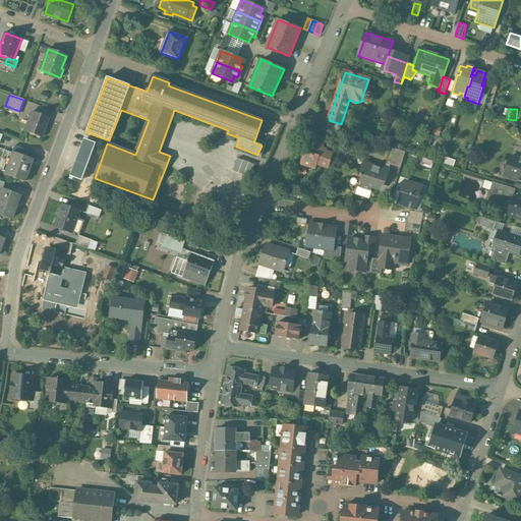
[(48,118),(32,112),(24,131),(41,137),(48,118)]
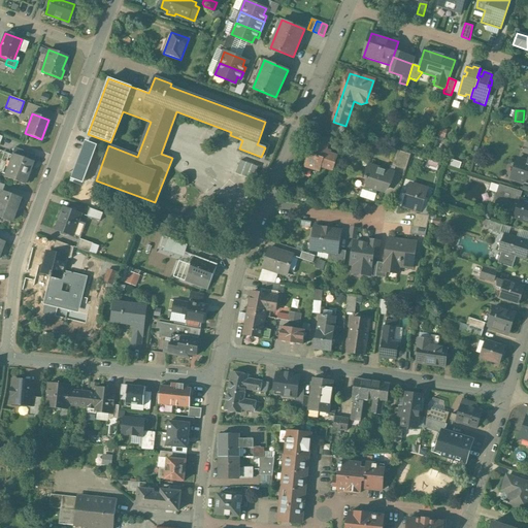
[(330,140),(317,136),(312,149),(317,151),(318,149),(327,151),(330,140)]
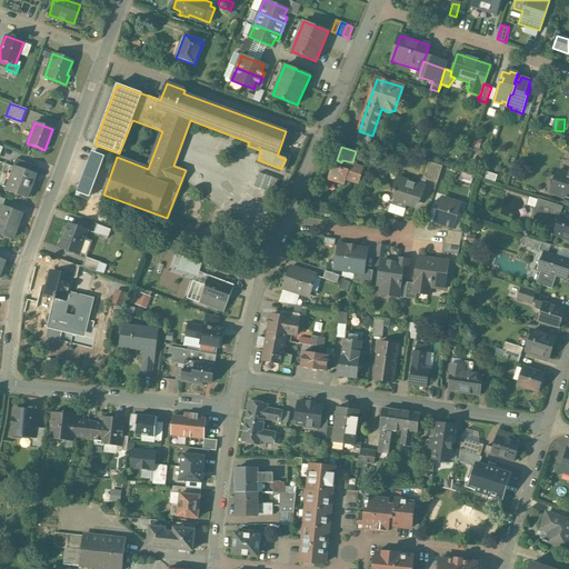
[(76,196),(90,199),(103,156),(90,151),(76,196)]
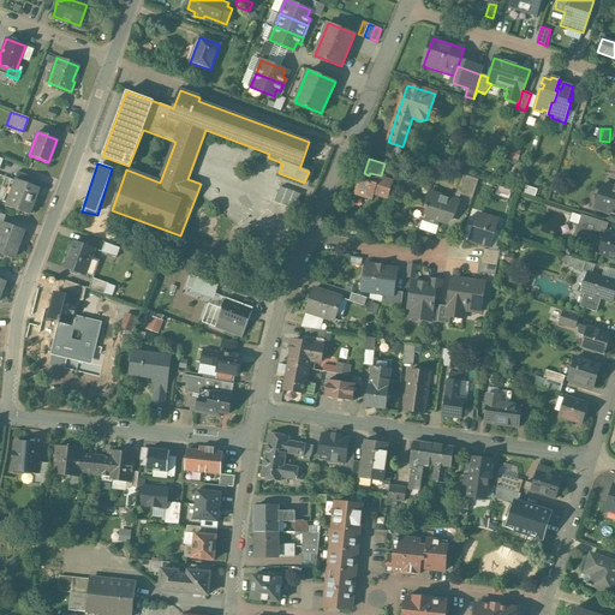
[(41,181),(17,172),(4,206),(28,215),(41,181)]
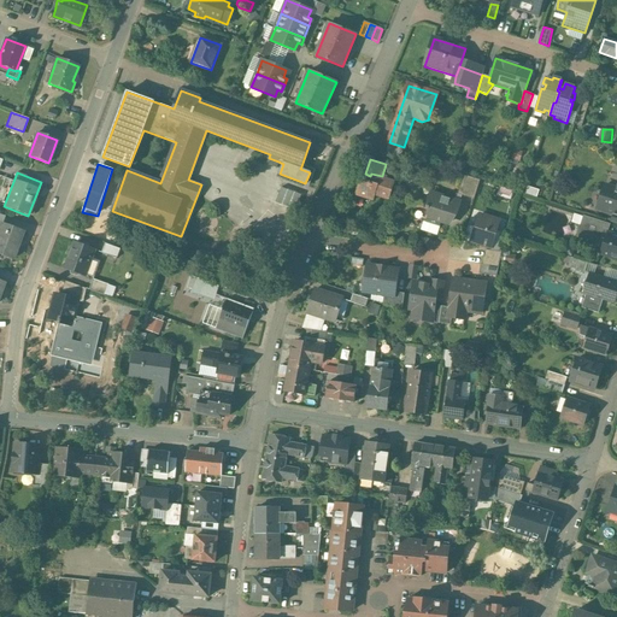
[(370,176),(368,183),(360,181),(356,194),(372,200),(375,194),(388,199),(394,183),(386,180),(386,178),(382,176),(371,174),(370,176)]
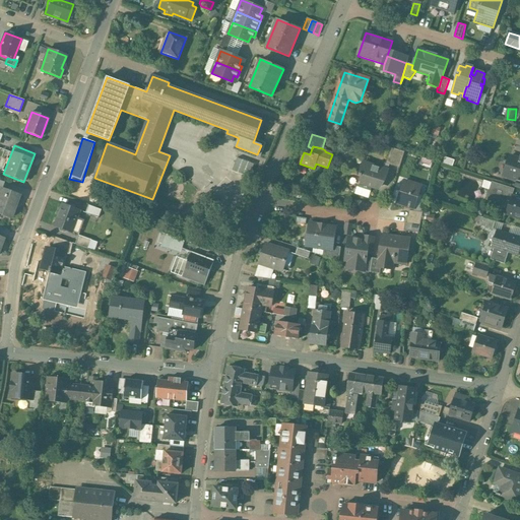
[(404,152),(391,147),(386,164),(399,169),(404,152)]
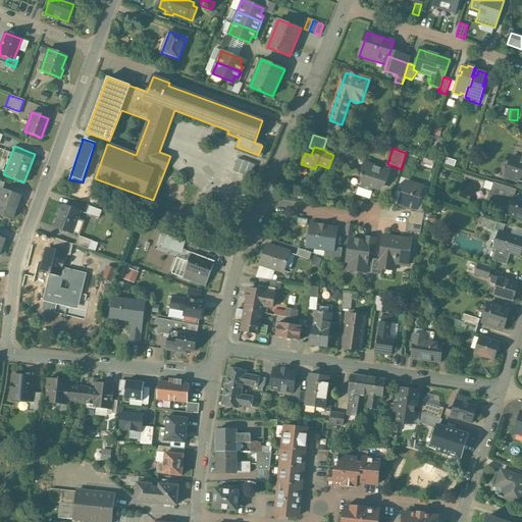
[(434,170),(437,161),(421,156),(418,165),(434,170)]
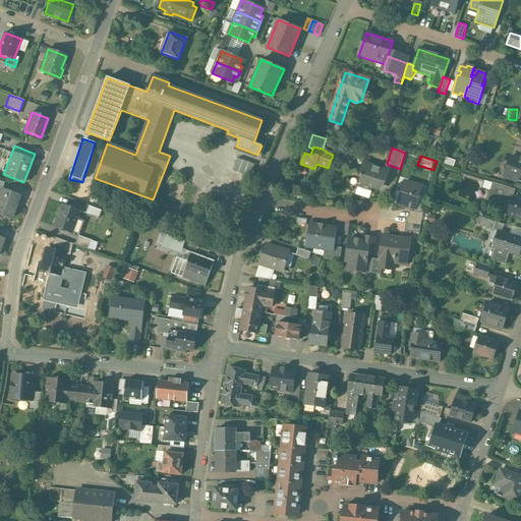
[(242,171),(253,172),(254,162),(242,162),(242,171)]
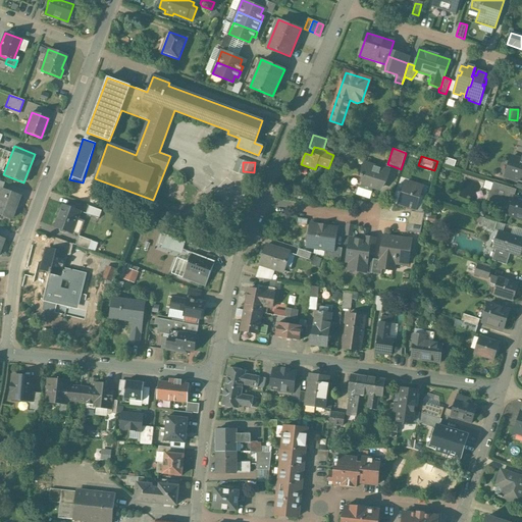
[(521,166),(521,165),(510,162),(506,176),(520,181),(521,181),(521,166)]
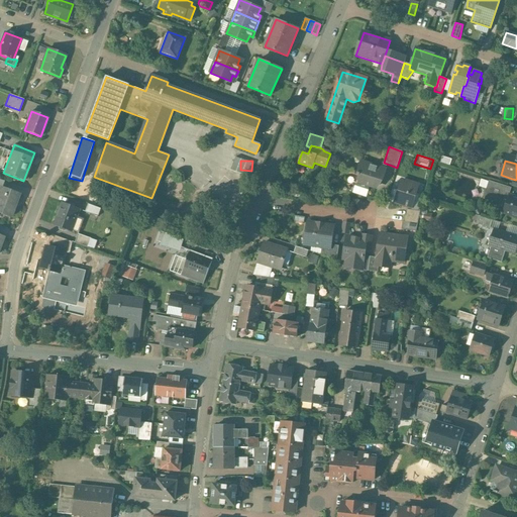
[(386,170),(360,162),(356,175),(358,175),(358,183),(375,188),(380,180),(382,181),(386,170)]
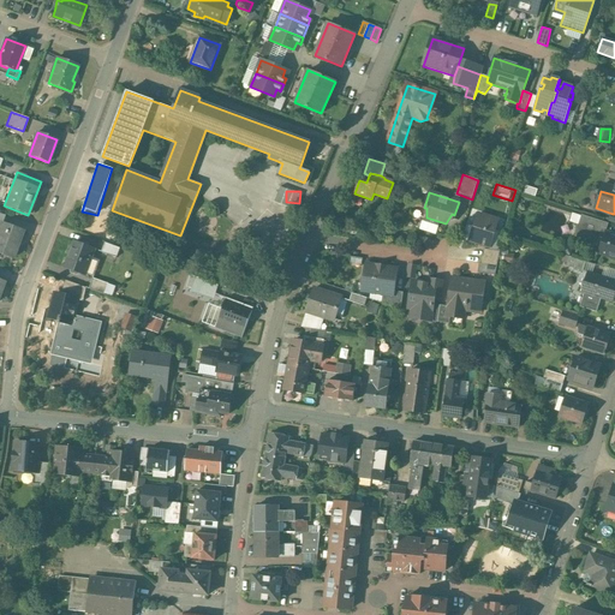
[(497,221),(479,215),(471,240),(489,246),(497,221)]
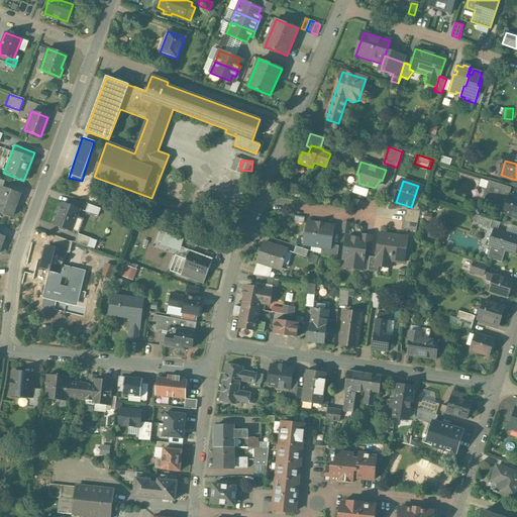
[(511,188),(494,183),(492,189),(509,194),(511,188)]
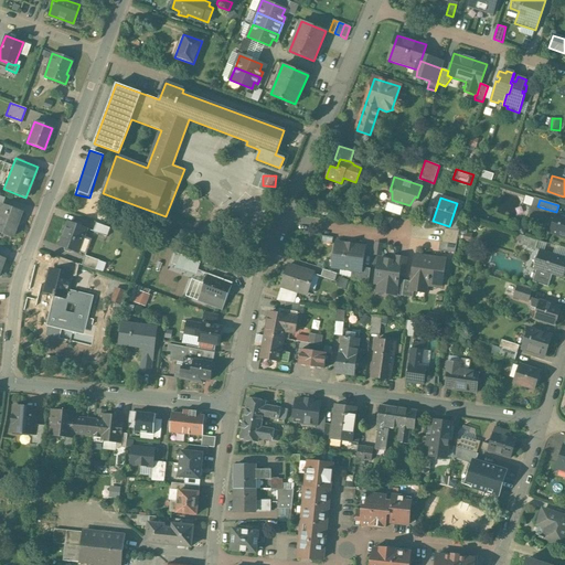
[(21,212),(1,204),(0,206),(0,233),(11,237),(21,212)]
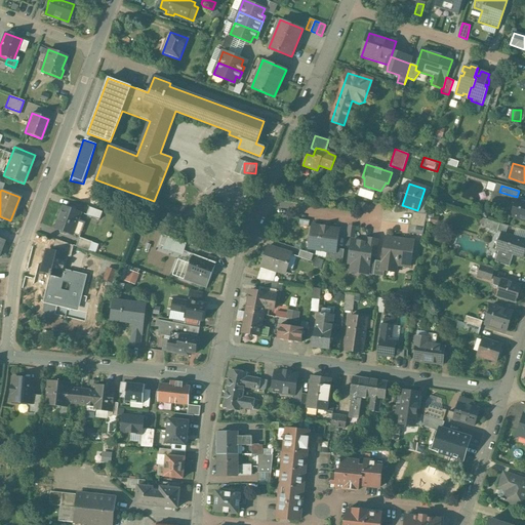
[(514,199),(493,193),(490,203),(510,209),(510,210),(512,211),(516,200),(514,199)]
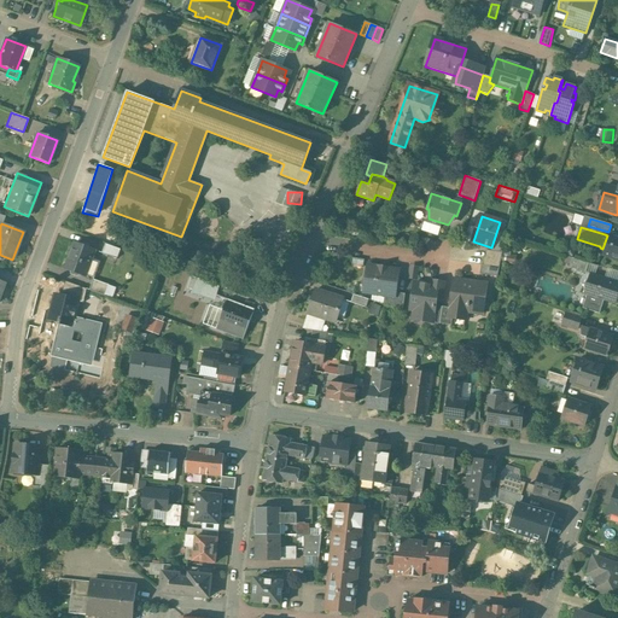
[(617,237),(607,234),(602,249),(601,255),(617,260),(617,237)]
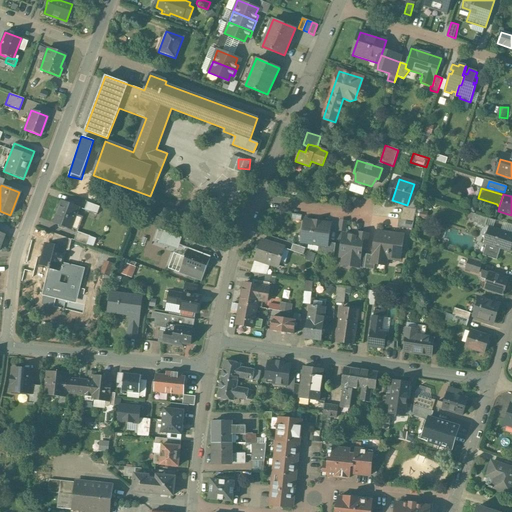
[(79,207),(62,201),(54,223),(71,229),(79,207)]
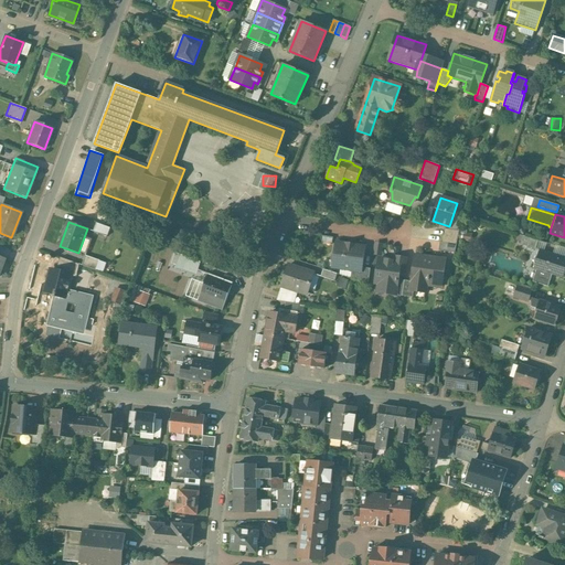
[(110,228),(96,223),(93,232),(107,236),(110,228)]
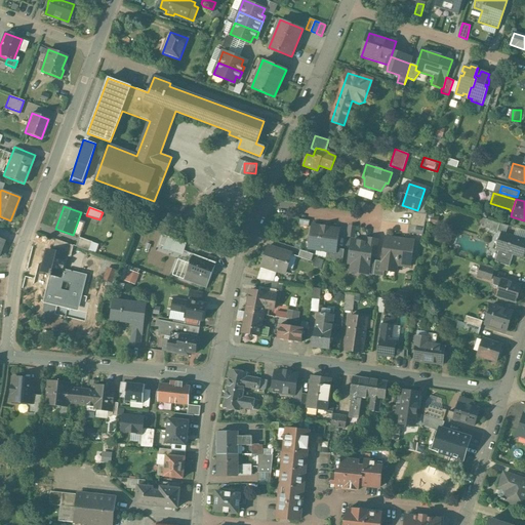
[(427,214),(412,212),(412,218),(410,218),(410,226),(423,228),(427,214)]
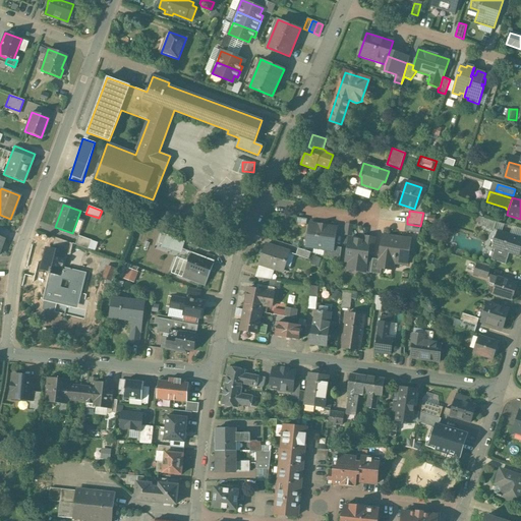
[(496,222),(482,218),(479,226),(494,230),(496,222)]
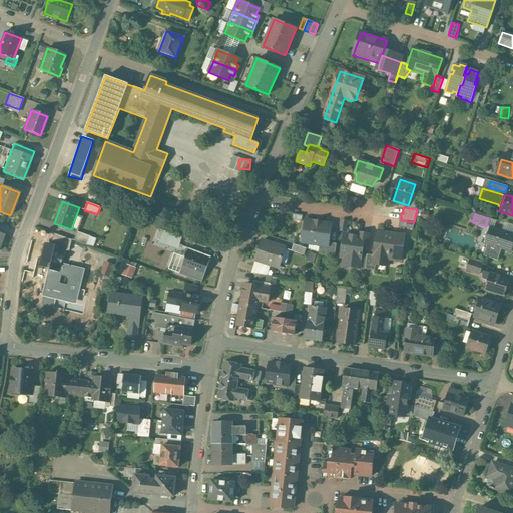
[(401,220),(399,220),(398,227),(413,229),(414,222),(401,220)]
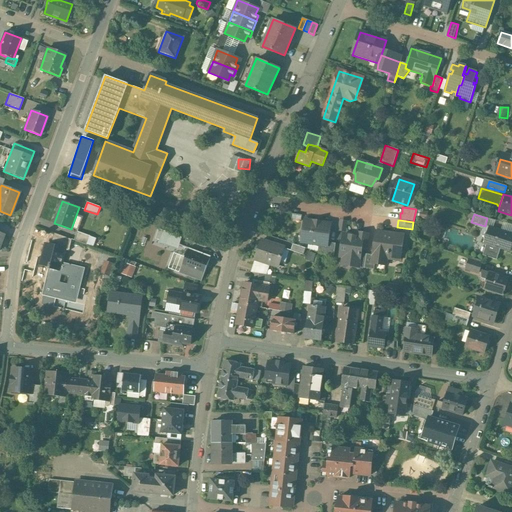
[(330,224),(304,221),(303,231),(300,233),(299,236),(302,239),(308,240),(308,242),(318,244),(327,245),(327,242),(330,224)]
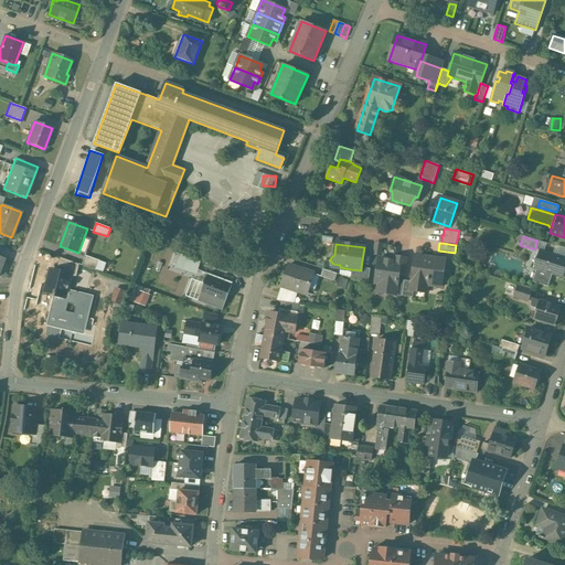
[(564,270),(564,258),(540,251),(533,268),(540,270),(535,283),(547,287),(552,274),(563,278),(564,270)]
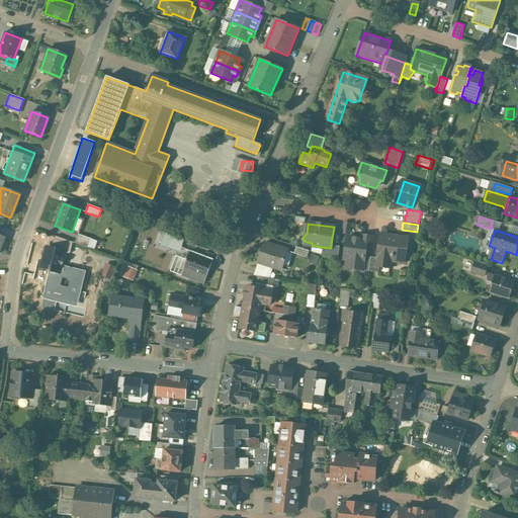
[(170,236),(165,233),(161,243),(167,245),(170,236)]
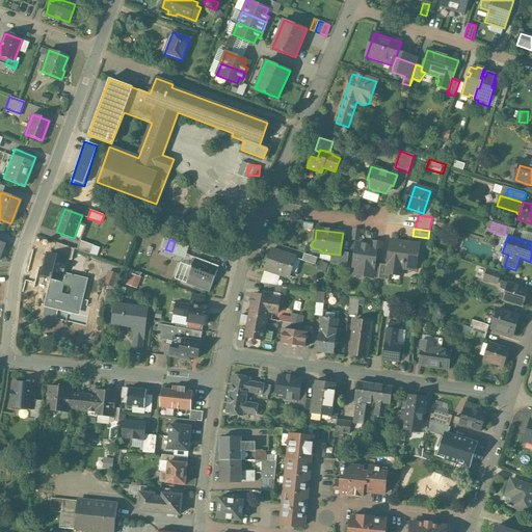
[(94,245),(80,240),(77,250),(90,255),(94,245)]
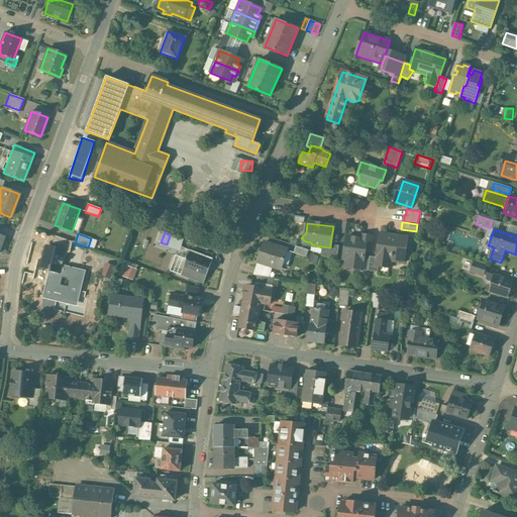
[(407,237),(380,233),(376,257),(375,266),(379,267),(379,265),(390,266),(391,260),(404,262),(407,237)]
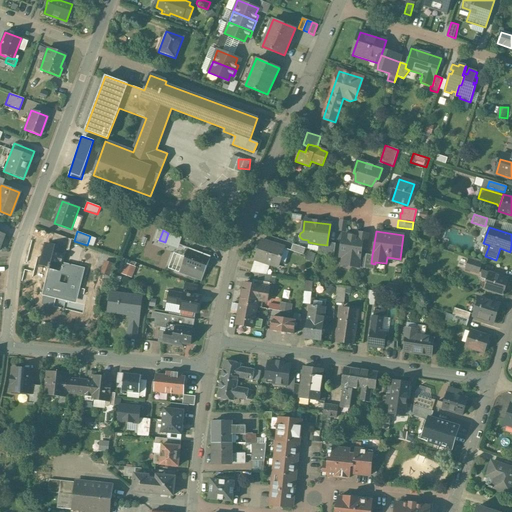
[(369,234),(356,232),(356,236),(363,237),(361,249),(367,250),(369,234)]
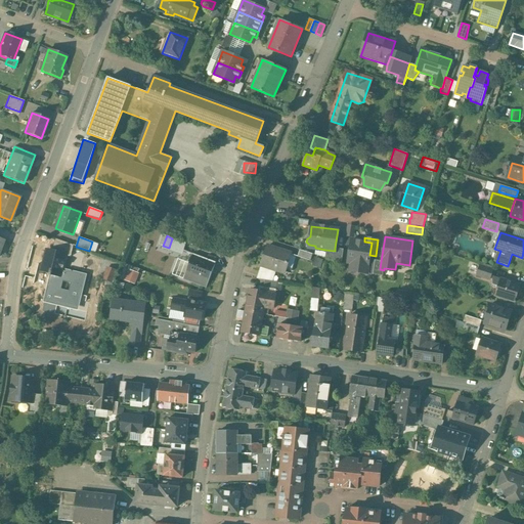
[(185,244),(172,238),(169,248),(183,252),(185,244)]
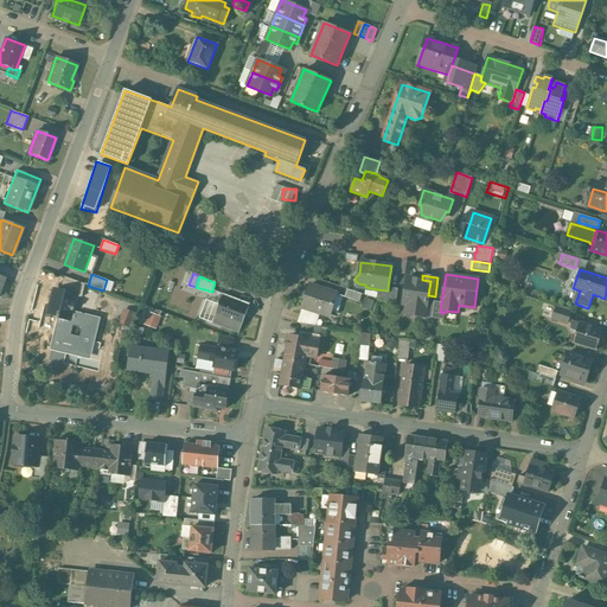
[(85,285),(65,278),(59,292),(77,295),(77,296),(82,298),(85,285)]
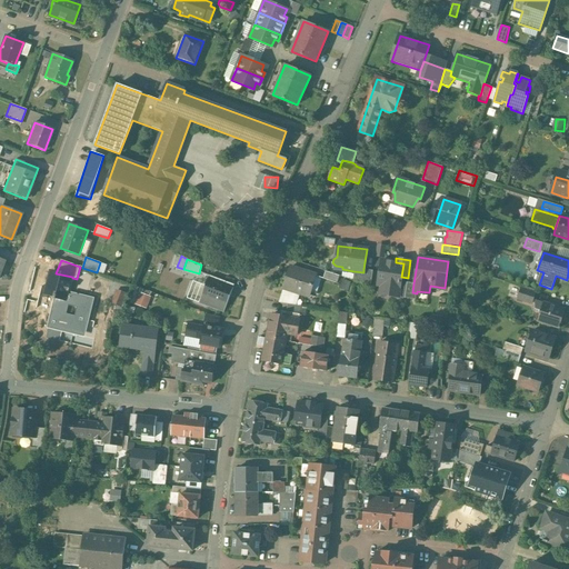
[(396,262),(381,261),(378,285),(381,286),(380,295),(398,297),(401,277),(403,263),(396,262)]
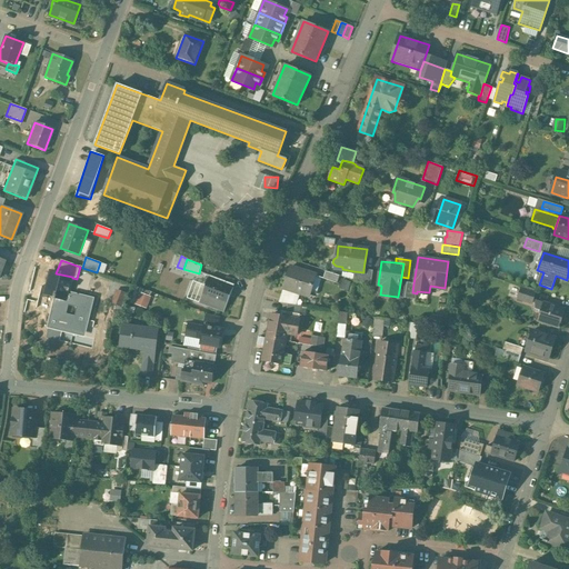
[(316,276),(290,268),(283,288),(297,292),(297,293),(299,293),(309,297),(312,285),(316,277),(316,276)]
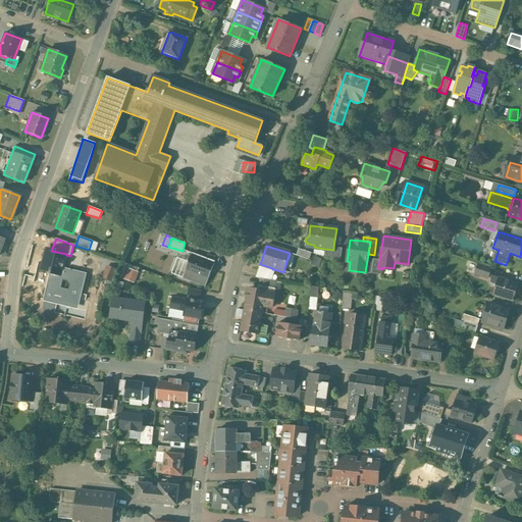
[(343,249),(333,247),(333,250),(324,249),(324,257),(341,262),(343,249)]
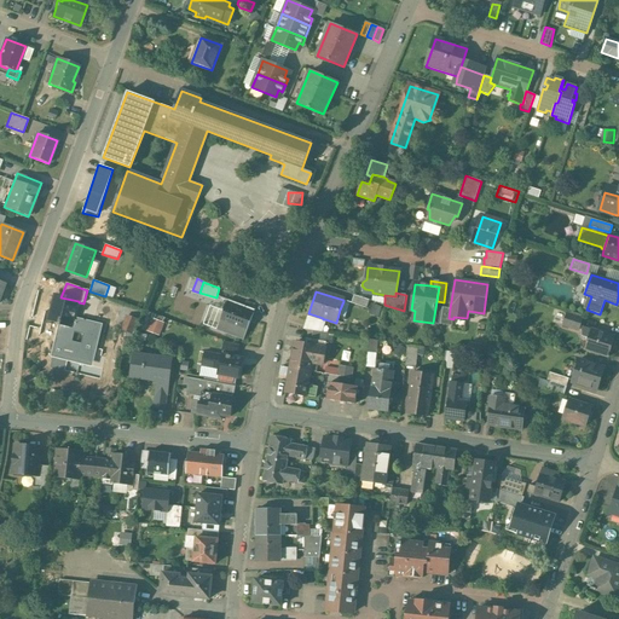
[(61,298),(56,295),(50,319),(59,322),(58,325),(61,325),(61,324),(73,327),(75,317),(79,302),(79,301),(61,298)]
